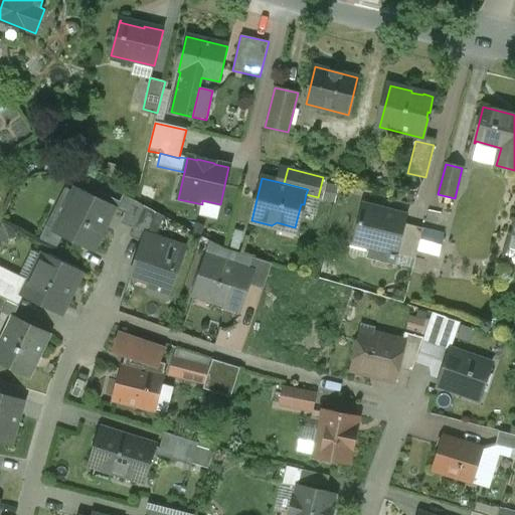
[(94,196),(77,189),(55,232),(92,249),(114,207),(114,206),(94,196)]
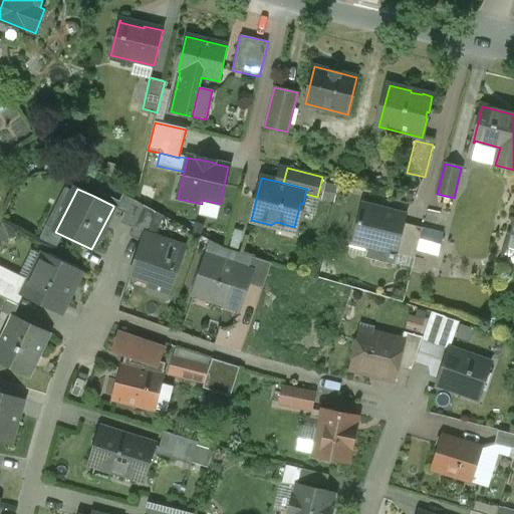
[(120,202),(96,190),(93,196),(113,206),(113,207),(125,213),(121,222),(135,228),(145,206),(134,200),(124,195),(120,202)]
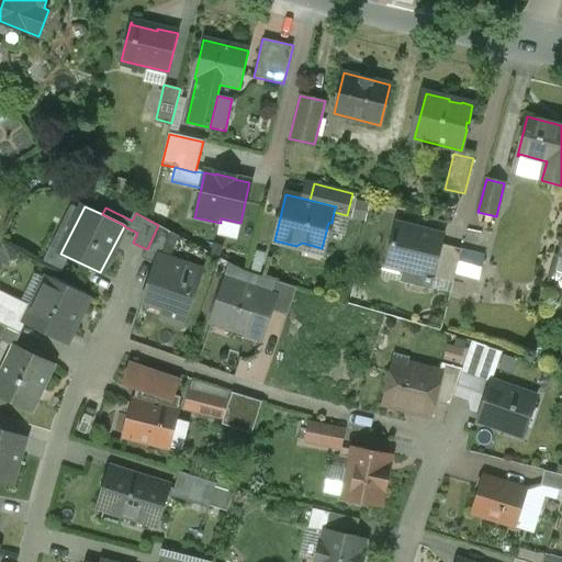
[(442,236),(395,224),(385,265),(407,270),(405,281),(429,288),(433,277),(440,244),(442,236)]
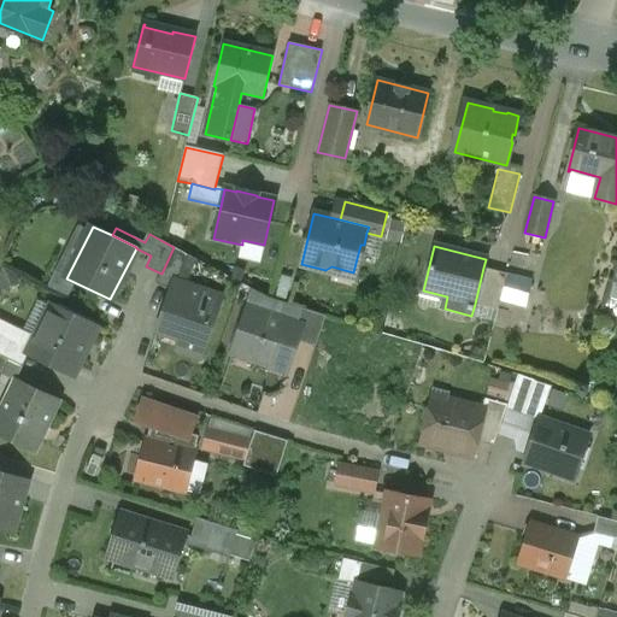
[(189,254),(174,247),(162,274),(178,278),(189,254)]
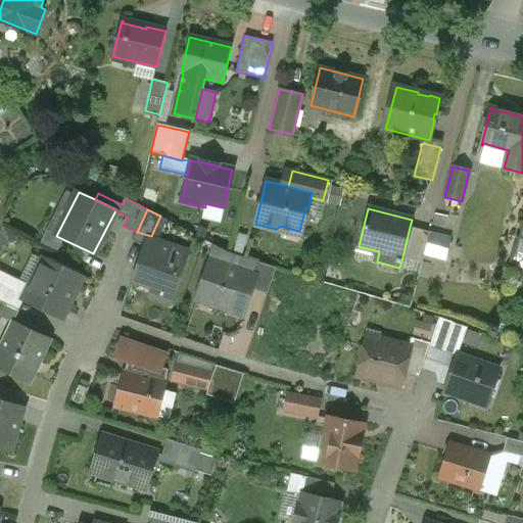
[(429,232),(410,227),(402,257),(422,263),(429,232)]
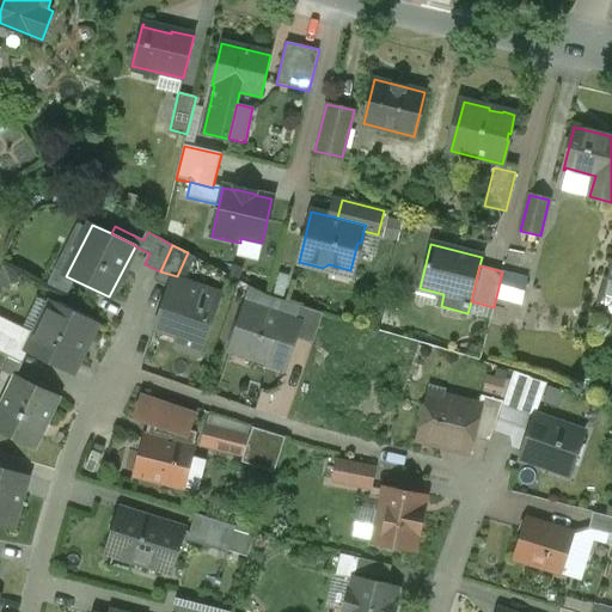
[(219,295),(172,280),(157,326),(181,334),(177,346),(200,353),(219,295)]
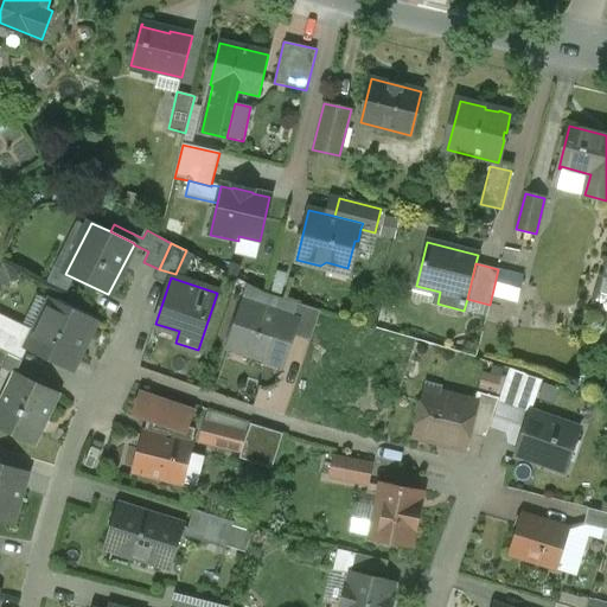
[(94,321),(51,300),(29,347),(71,369),(94,321)]
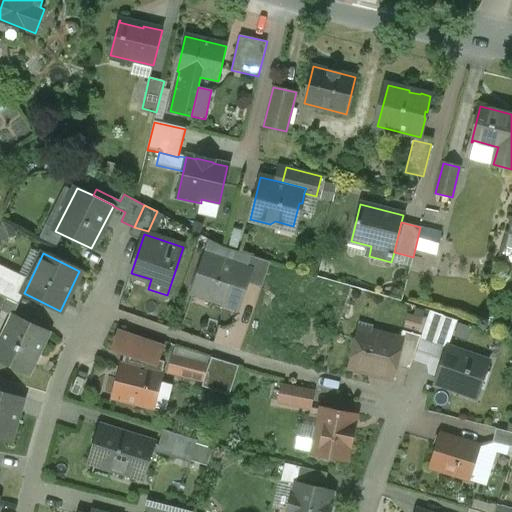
[(249,270),(207,255),(194,292),(238,307),(246,282),(250,270),(249,270)]
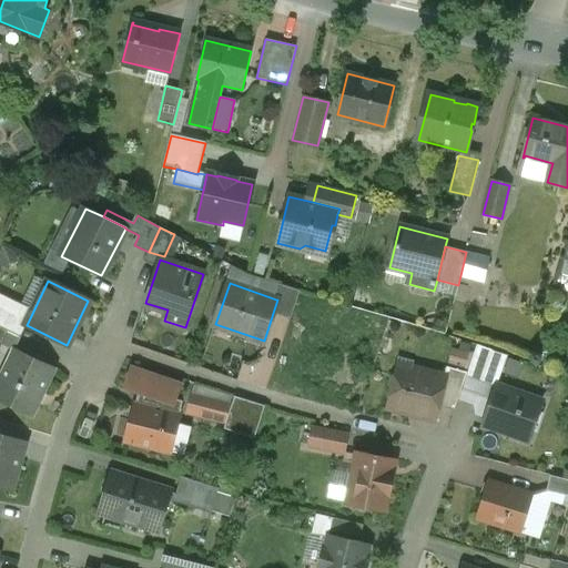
[(300,291),(282,285),(276,300),(277,300),(273,313),(291,318),(300,291)]
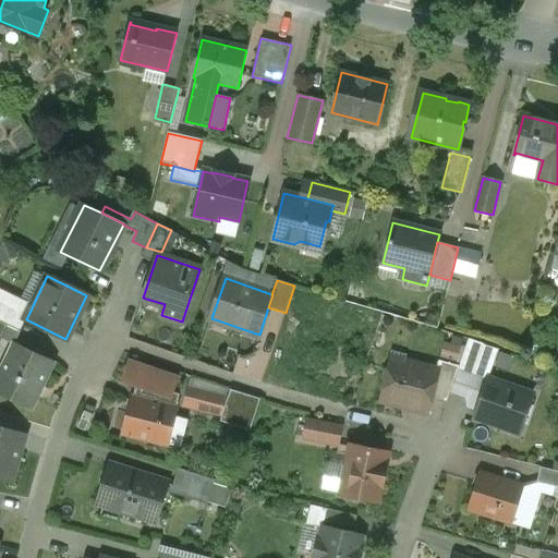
[(22,313),(0,302),(0,320),(9,325),(14,328),(22,313)]
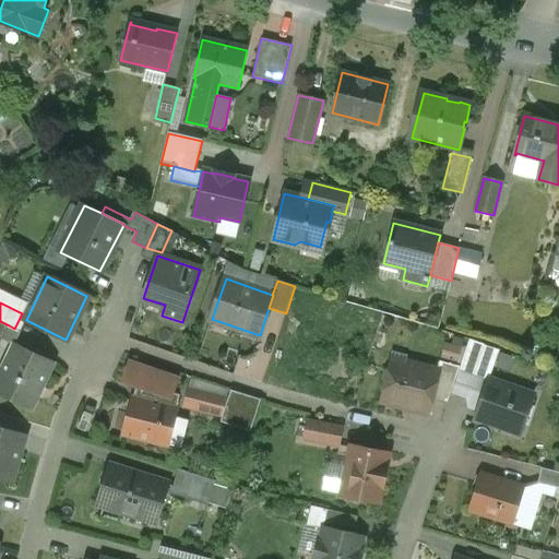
[(9,325),(0,321),(0,341),(1,342),(9,325)]
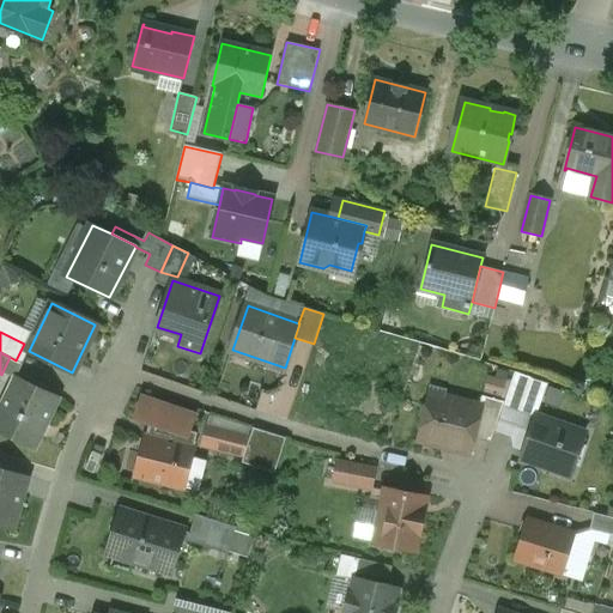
[(532,378),(515,372),(505,401),(503,408),(519,414),(532,378)]
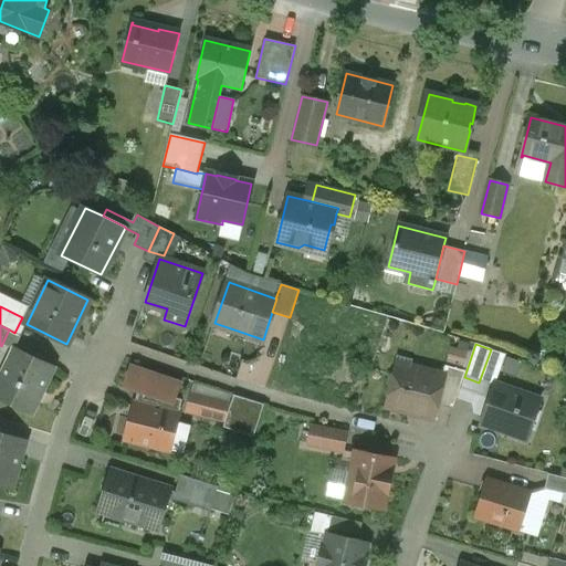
[(55,367),(13,347),(13,348),(14,349),(1,376),(0,375),(0,398),(32,413),(55,367)]
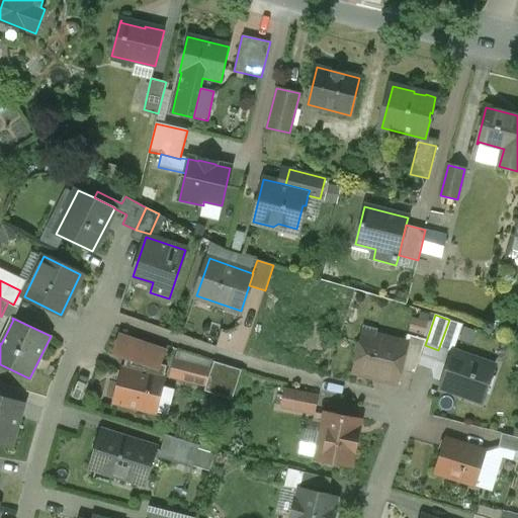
[(377,329),(363,325),(359,340),(362,340),(373,343),(375,335),(375,336),(377,329)]
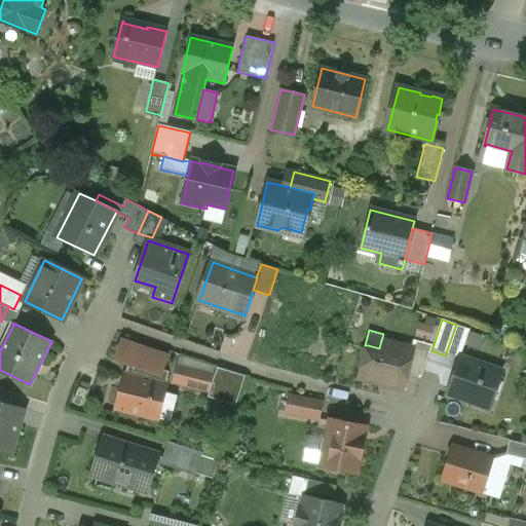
[(168,355),(121,339),(115,360),(129,365),(126,375),(142,378),(143,372),(159,376),(161,371),(162,372),(168,355)]
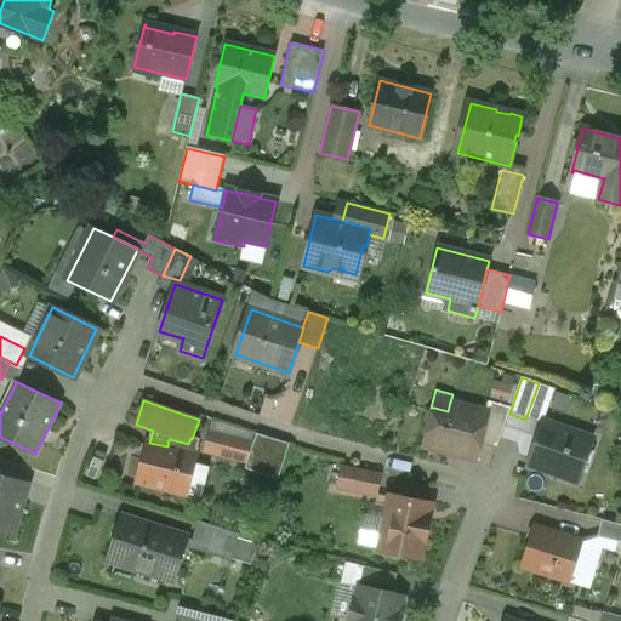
[(512,406),(488,400),(485,411),(486,411),(479,443),(497,448),(510,414),(512,406)]
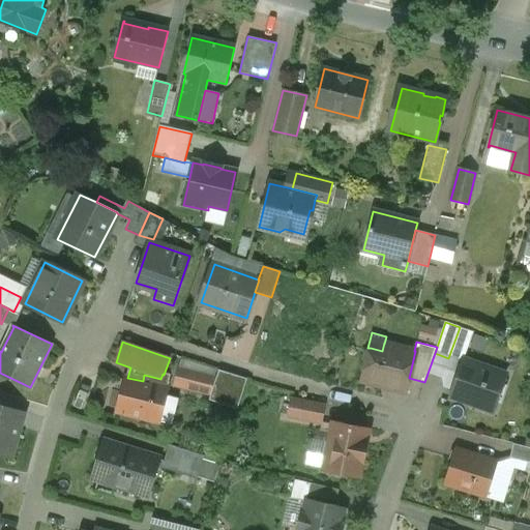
[(382,351),(371,348),(365,351),(363,359),(366,364),(362,381),(405,391),(409,378),(415,351),(414,351),(384,344),(384,343),(382,351)]
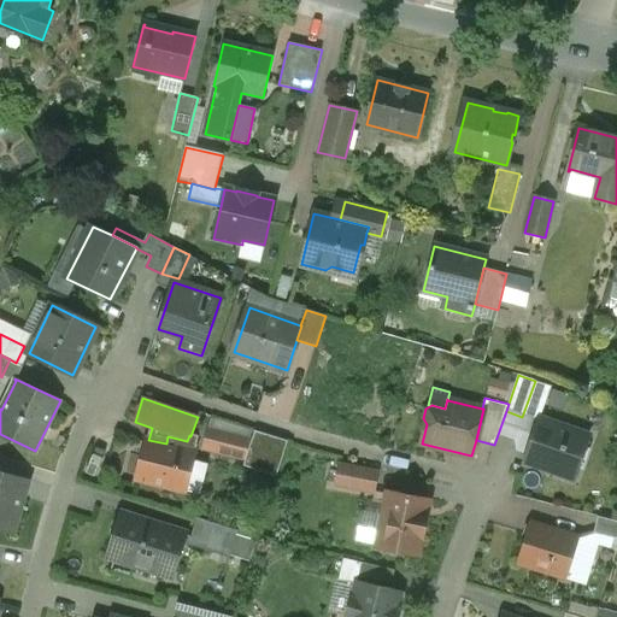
[(589,438),(539,419),(524,460),(526,460),(527,460),(550,469),(575,479),(589,438)]
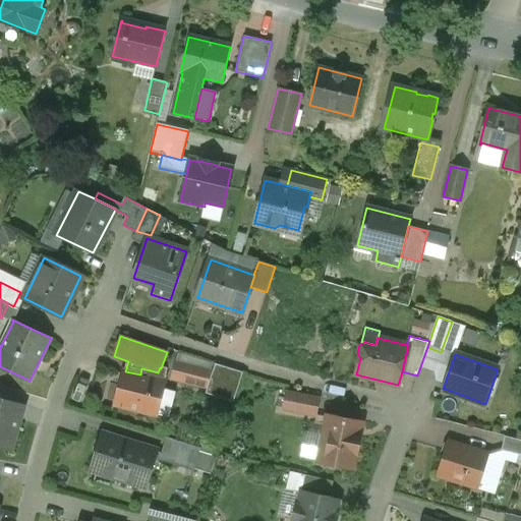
[(211,371),(175,362),(172,378),(207,387),(211,371)]
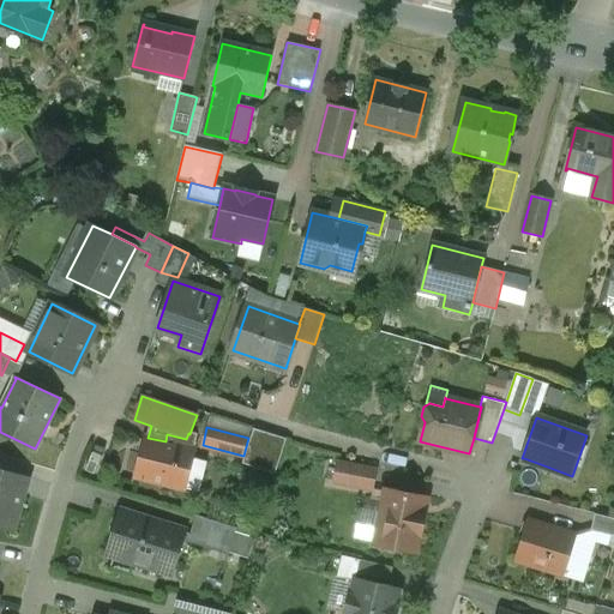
[(258,428),(250,464),(282,471),(290,437),(258,428)]
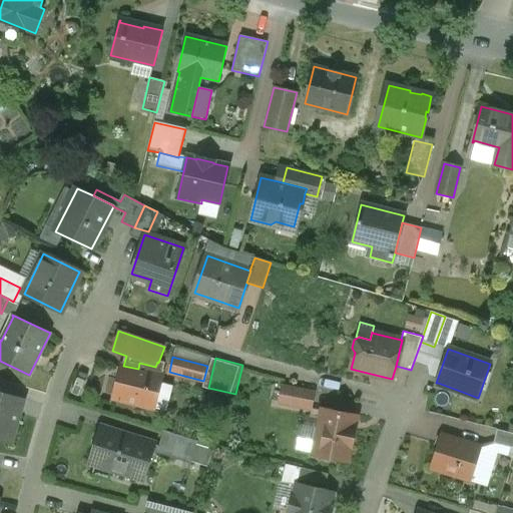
[(155,367),(139,363),(138,369),(123,366),(122,365),(114,398),(153,408),(160,382),(163,369),(155,367)]
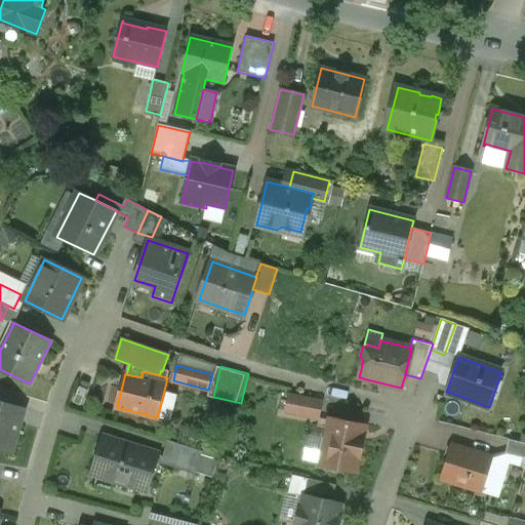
[(176,394),(164,391),(157,417),(170,420),(176,394)]
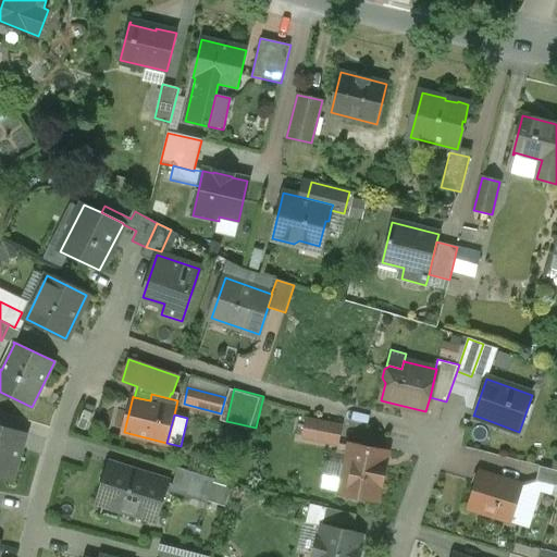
[(339,425),(307,419),(304,436),(336,444),(339,425)]
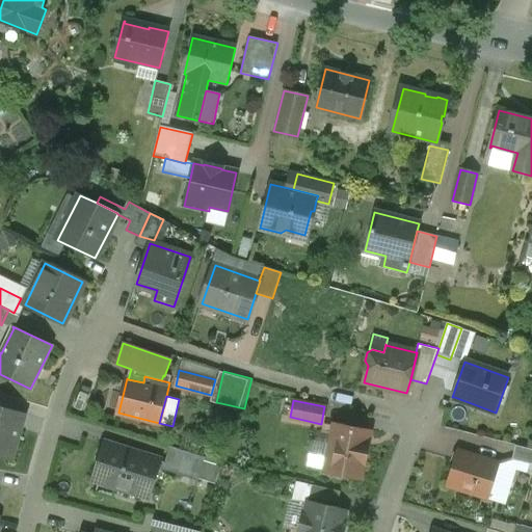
[(24,414),(0,405),(0,456),(10,459),(24,414)]
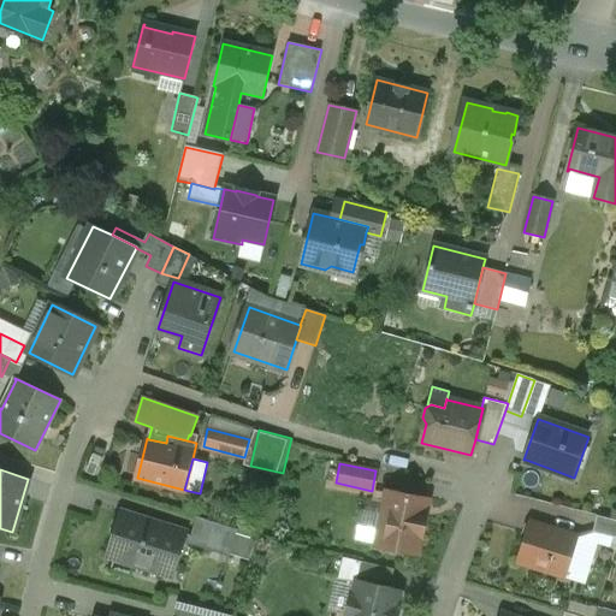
[(428,501),(386,492),(375,545),(418,552),(428,501)]
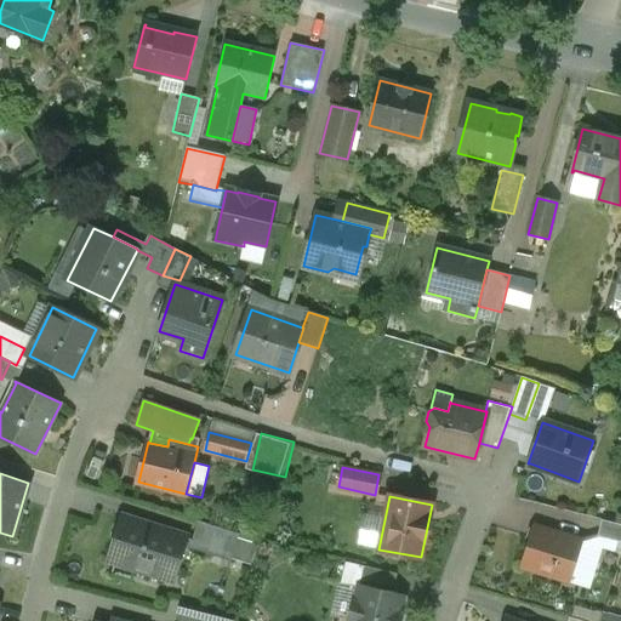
[(186,537),(127,518),(114,560),(172,580),(183,546),(186,537)]
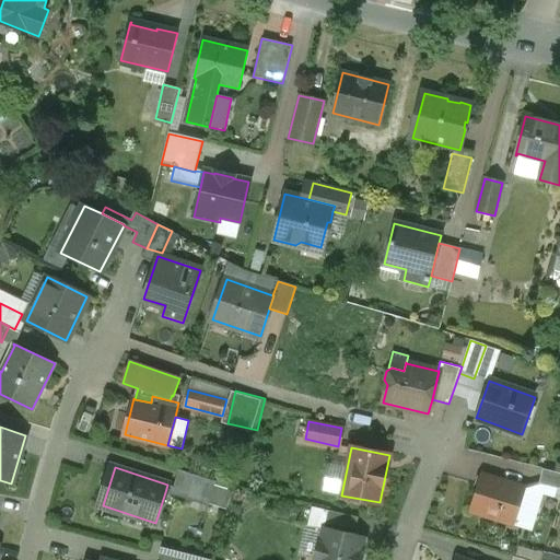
[(216,481),(178,469),(173,487),(167,485),(165,492),(208,505),(216,481)]
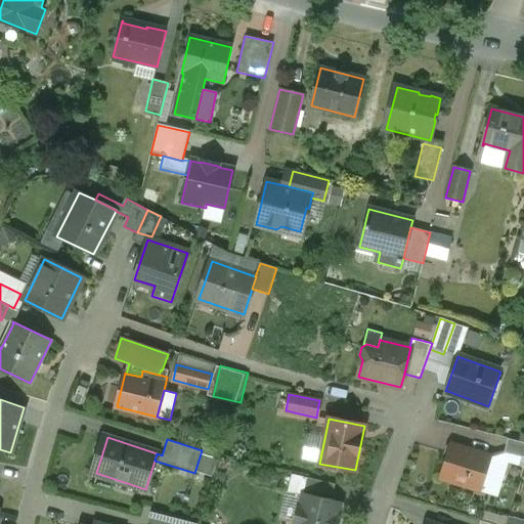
[(490,456),(451,444),(451,443),(450,443),(439,478),(440,479),(440,478),(480,490),(480,491),(491,455),(490,455),(490,456)]
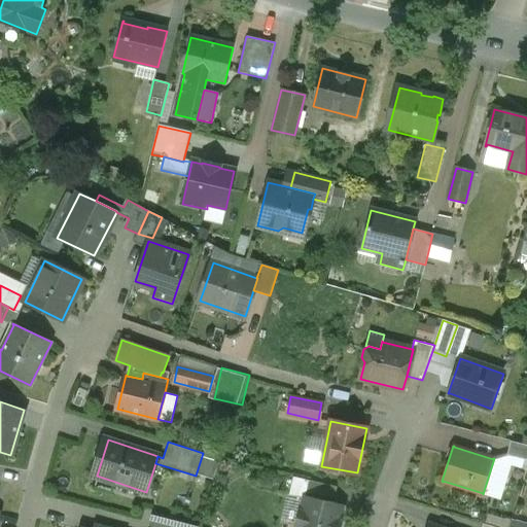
[(337,487),(309,480),(306,492),(335,498),(337,487)]
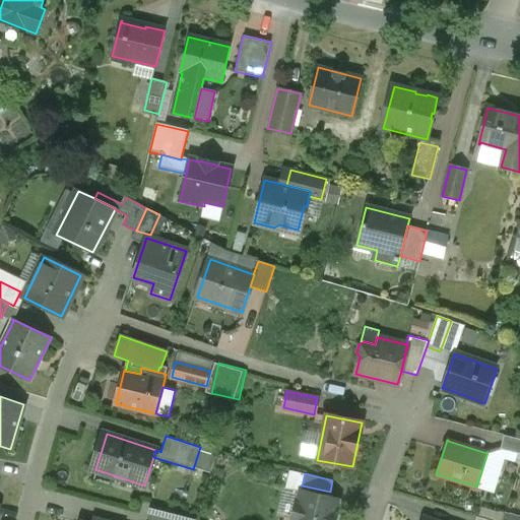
[(318,496),(301,492),(298,504),(296,503),(291,519),(294,519),(334,519),(336,514),(334,514),(338,498),(319,494),(318,496)]
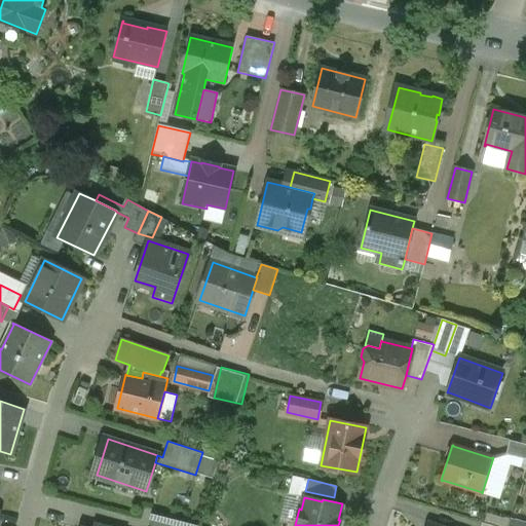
[(490,511),(485,525),(521,525),(523,520),(490,511)]
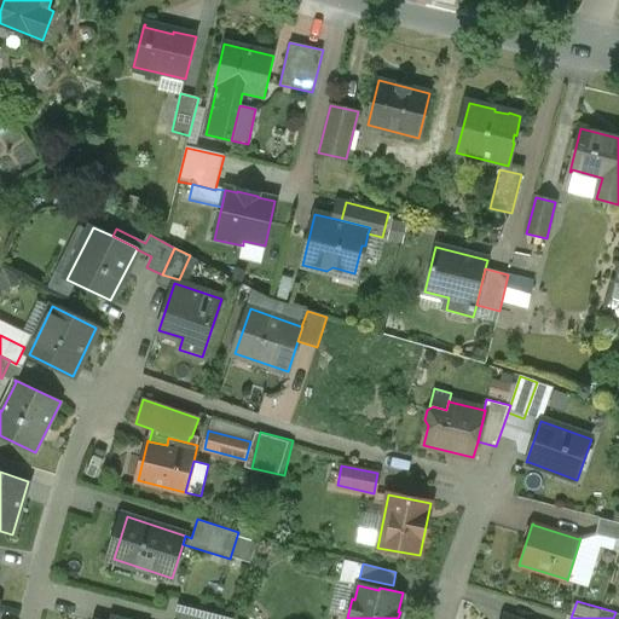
[(233,618),(178,605),(174,618),(233,618)]
